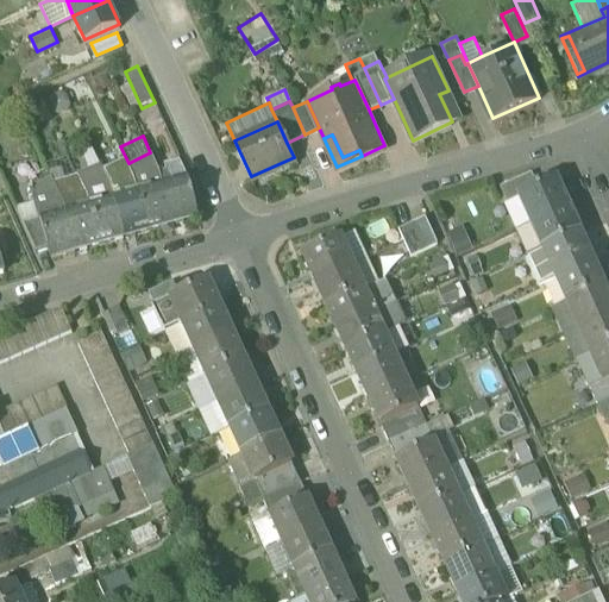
[(135,177),(137,187),(162,181),(159,170),(154,160),(150,152),(129,163),(135,177)]
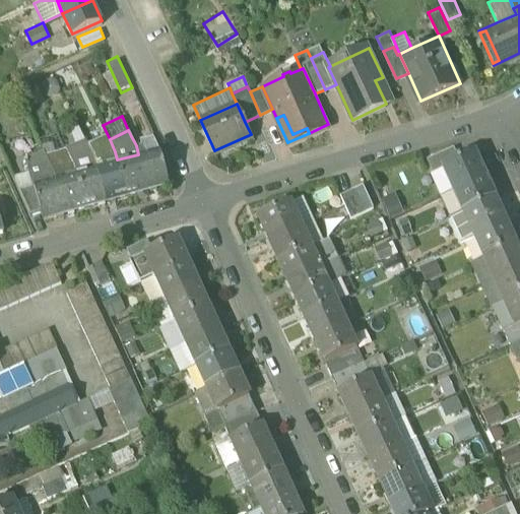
[(131,136),(136,145),(143,143),(145,152),(159,148),(151,130),(131,136)]
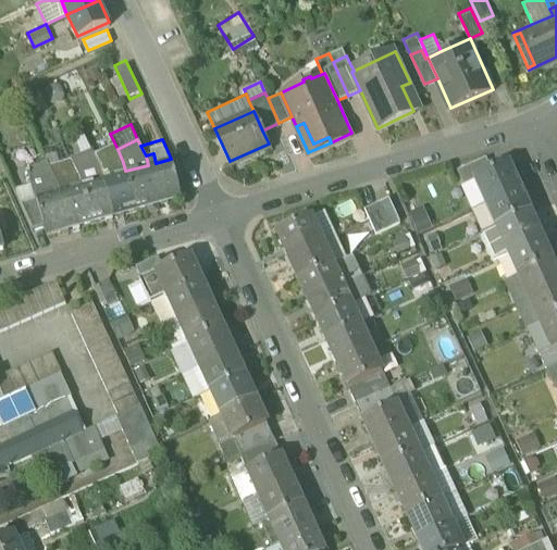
[(47,161),(49,164),(71,158),(63,141),(40,147),(47,161)]
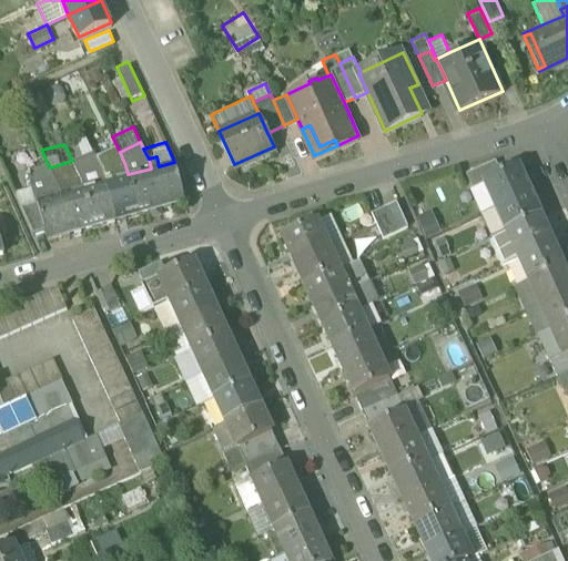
[(118,148),(97,159),(103,171),(107,181),(128,174),(125,165),(120,152),(118,148)]
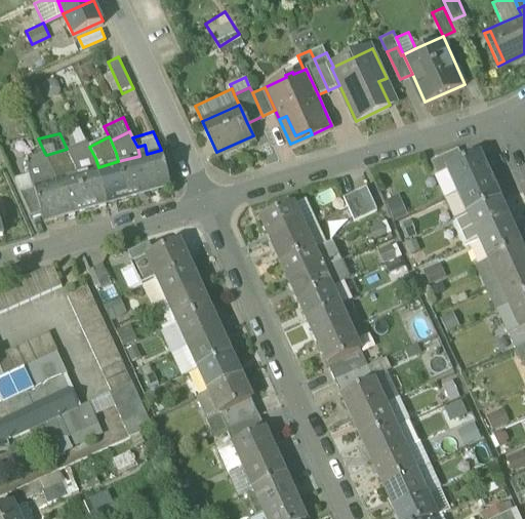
[(75,165),(77,172),(86,207),(108,201),(98,167),(95,158),(89,147),(87,142),(68,152),(75,165)]
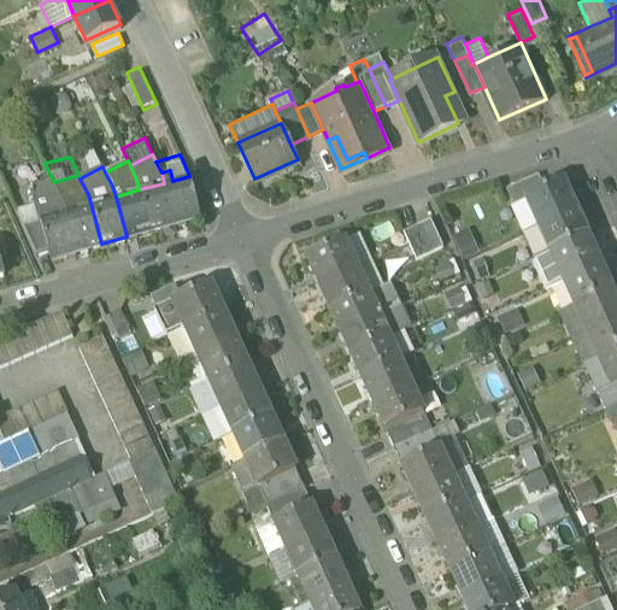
[(170,170),(162,172),(164,183),(175,223),(200,216),(189,176),(172,181),(170,170)]
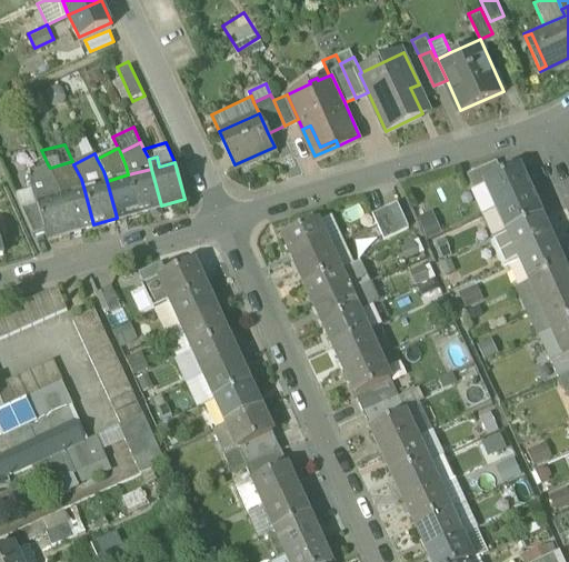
[(467,171),(473,186),(485,181),(485,180),(502,172),(496,158),(467,171)]
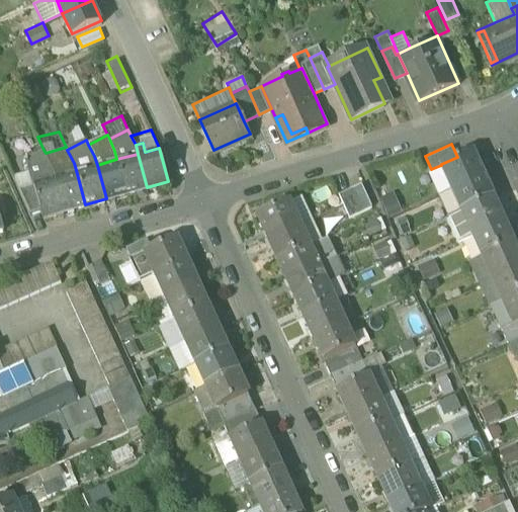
[(66,147),(46,153),(53,168),(60,167),(62,174),(76,170),(74,163),(67,150),(66,147)]
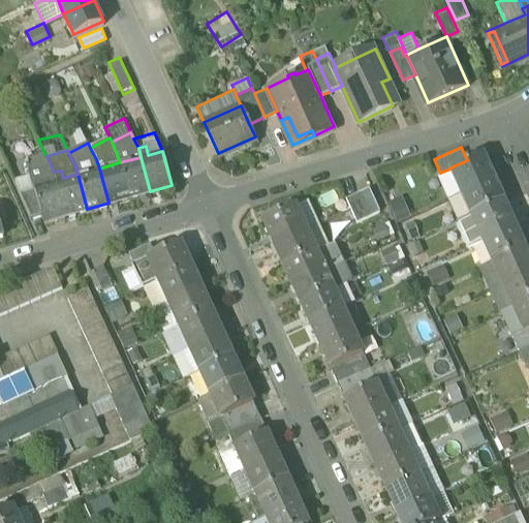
[(33,178),(35,186),(57,180),(54,172),(47,156),(44,153),(36,157),(44,175),(33,178)]
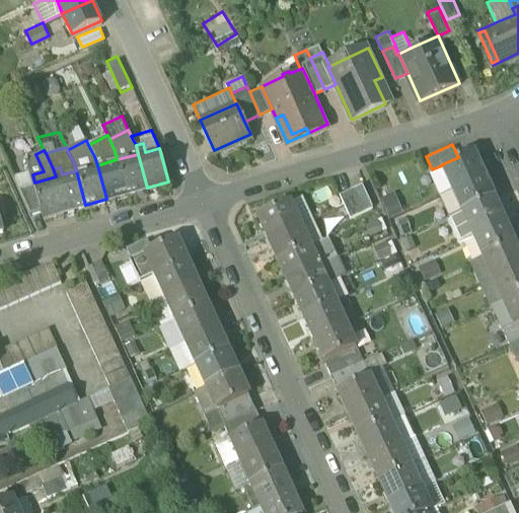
[(442,165),(452,188),(484,173),(473,150),(458,157),(442,164),(442,165)]
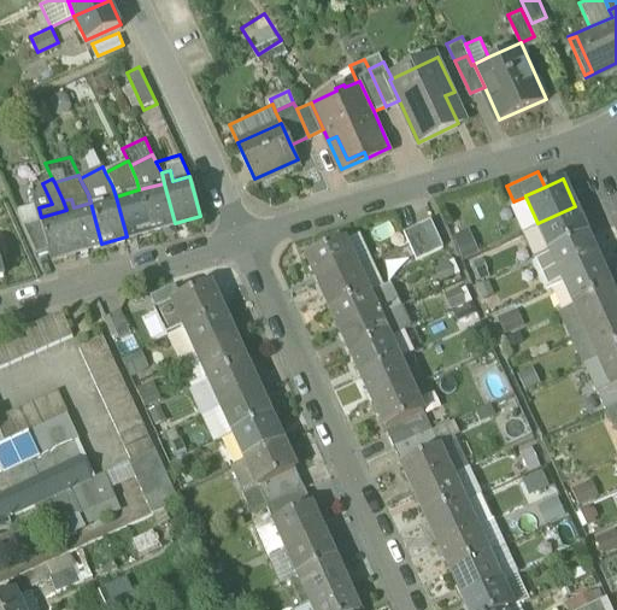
[(34,188),(39,207),(52,204),(42,183),(34,188)]
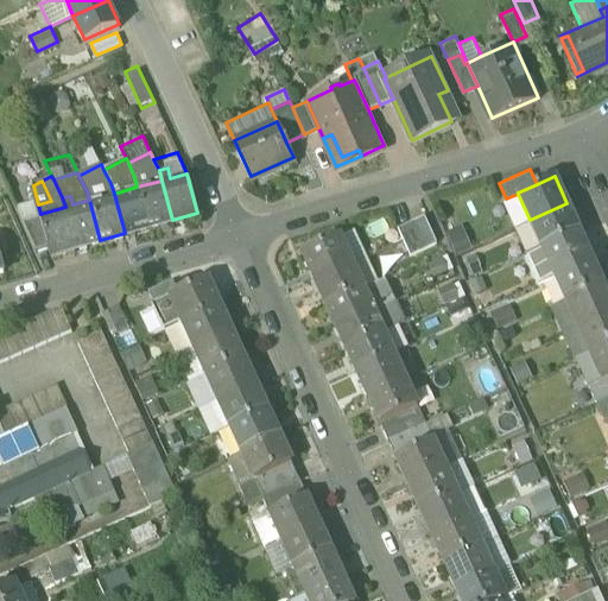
[(172,220),(162,181),(137,187),(149,227),(172,220)]
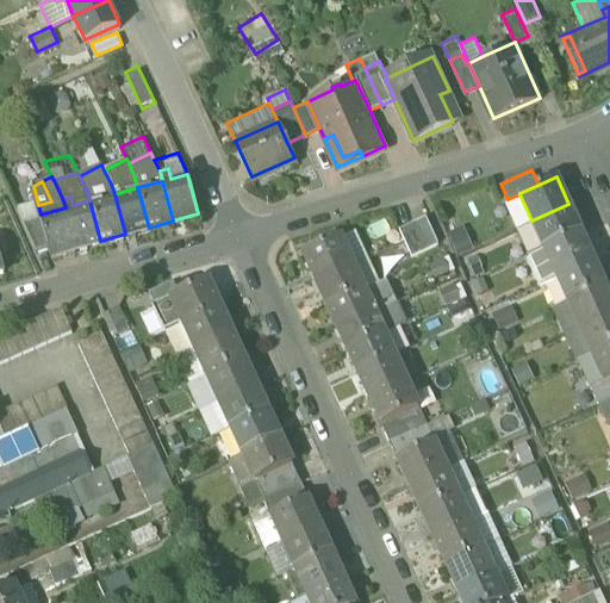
[(137,187),(114,194),(125,234),(149,228),(137,187)]
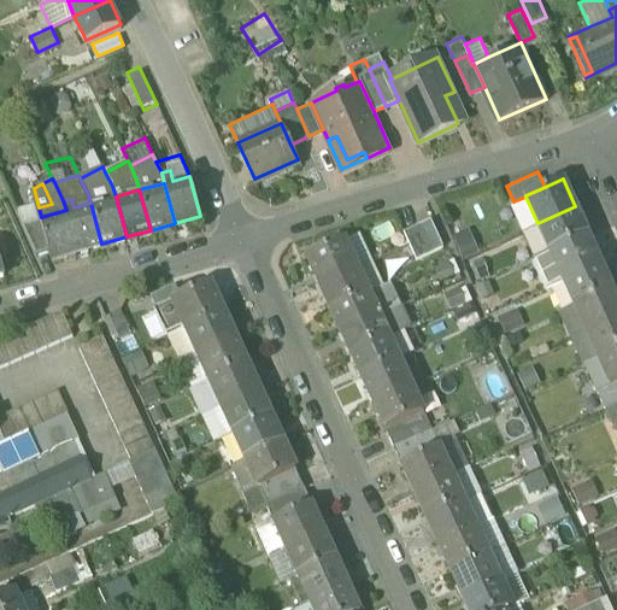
[(538,223),(526,197),(513,201),(510,204),(522,230),(538,223)]
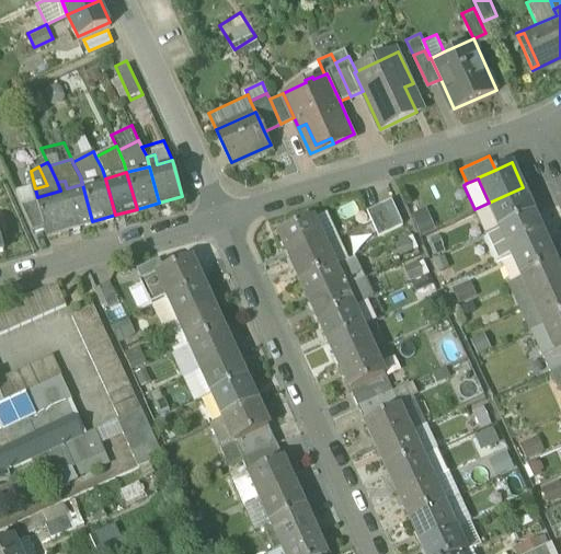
[(65,181),(57,182),(60,191),(70,228),(92,221),(82,184),(67,188),(65,181)]
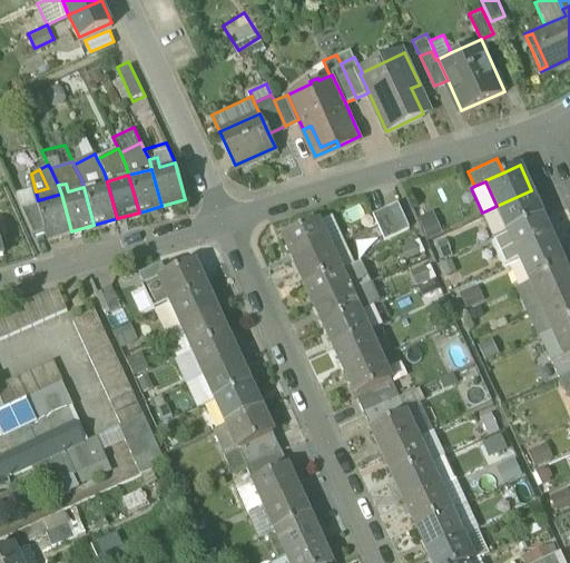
[(15,191),(21,207),(36,204),(32,188),(15,191)]
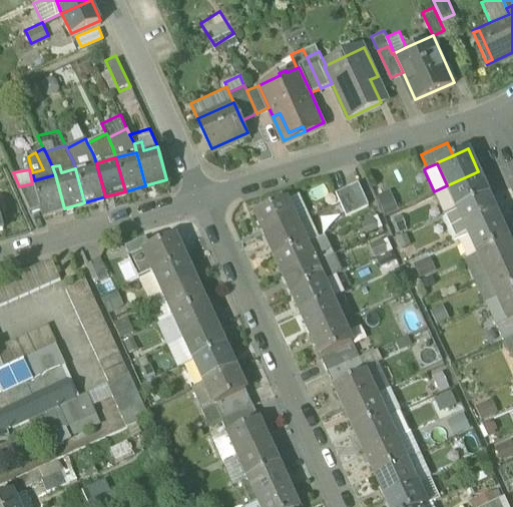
[(447,185),(457,207),(488,193),(478,171),(447,185)]
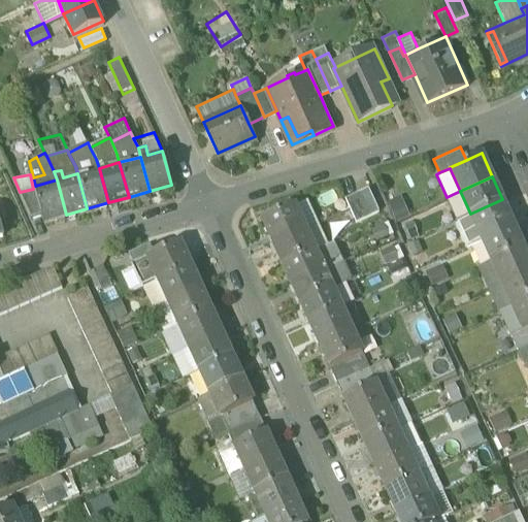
[(66,215),(57,180),(35,186),(35,188),(42,213),(44,221),(66,215)]
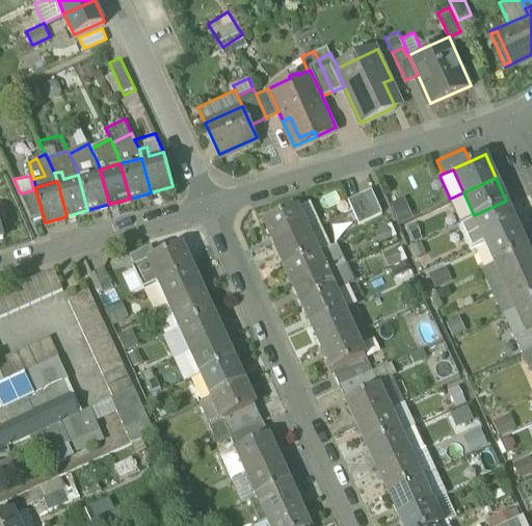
[(348,198),(352,208),(376,198),(371,186),(360,191),(348,198)]
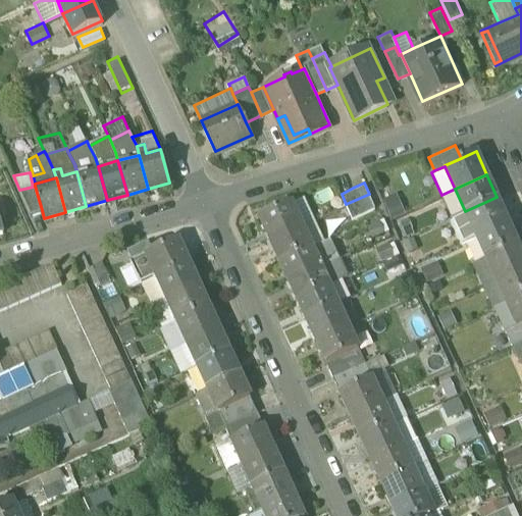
[(19,190),(30,214),(42,210),(35,186),(33,187),(19,190)]
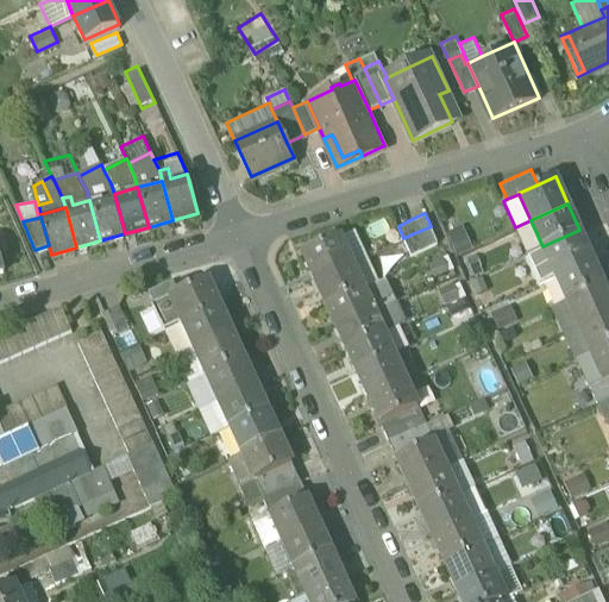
[(542,246),(531,220),(515,227),(528,254),(542,248),(542,246)]
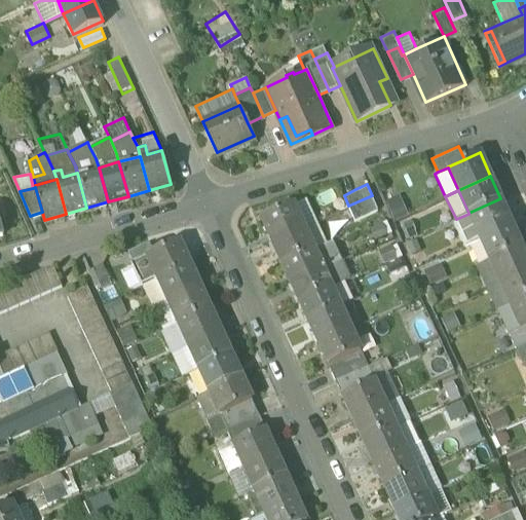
[(399,192),(385,198),(395,217),(408,212),(399,192)]
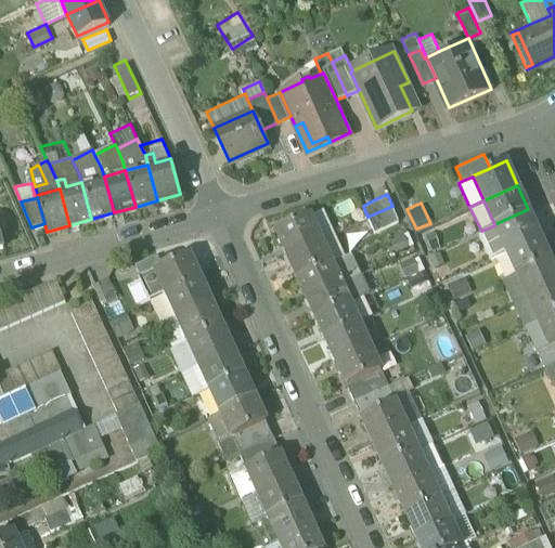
[(398,218),(392,206),(368,217),(374,230),(386,223),(398,218)]
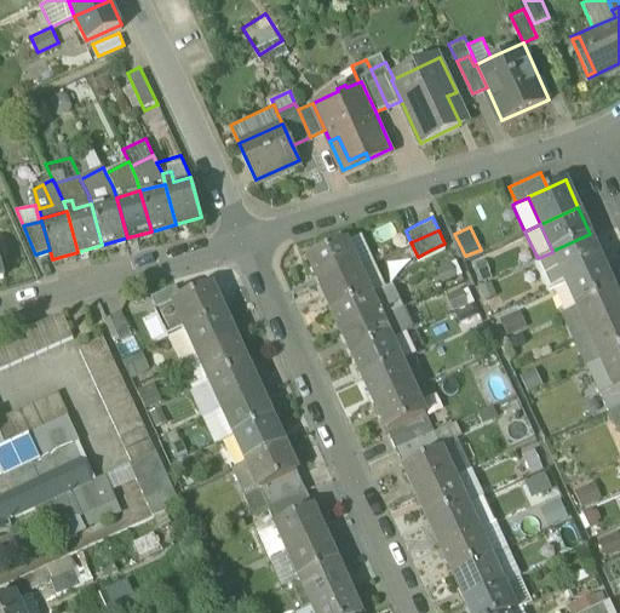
[(345,239),(359,267),(374,259),(361,231),(345,239)]
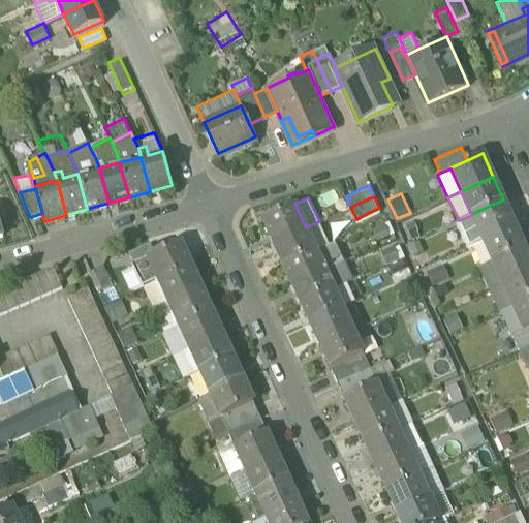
[(514,222),(503,200),(471,214),(471,215),(481,237),(514,222)]
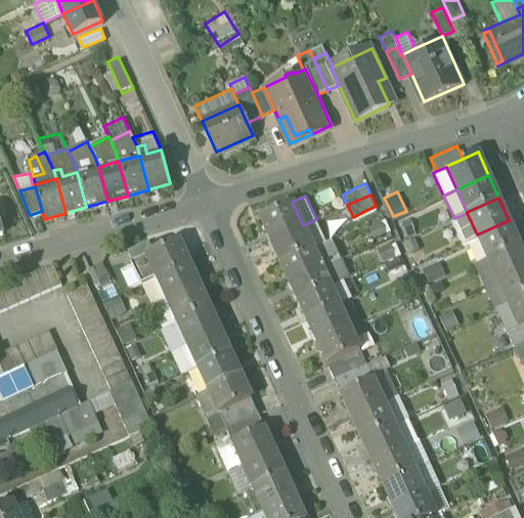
[(260,216),(270,240),(303,225),(292,202),(260,216)]
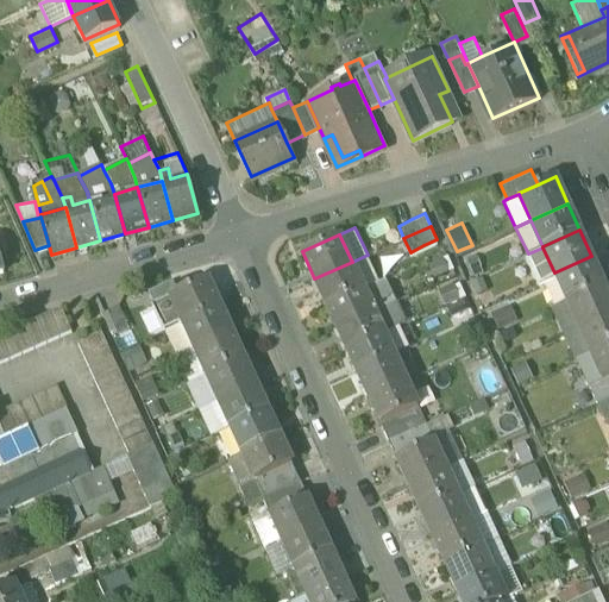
[(537,280),(554,273),(542,248),(528,254),(526,255),(537,280)]
